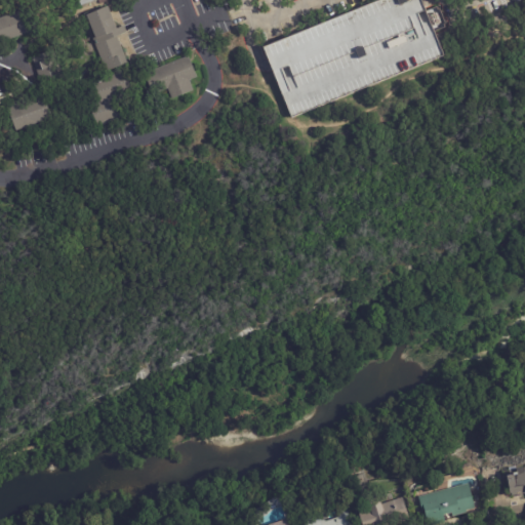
[(422,0),(445,56),(293,119),(265,48),(381,0),(408,0),(409,1),(411,0),(422,0)]
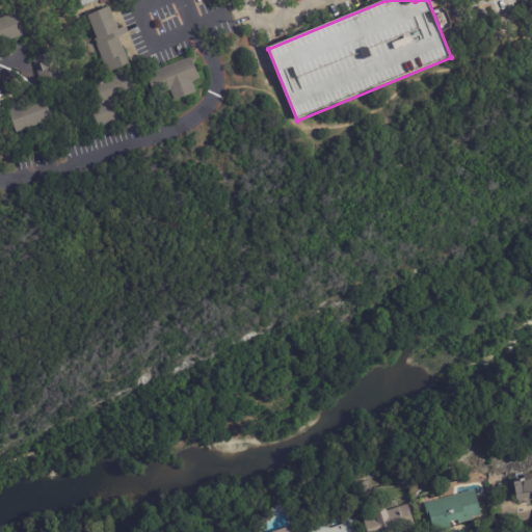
[(431,11),(440,32),(452,27),(444,6),(431,11)]
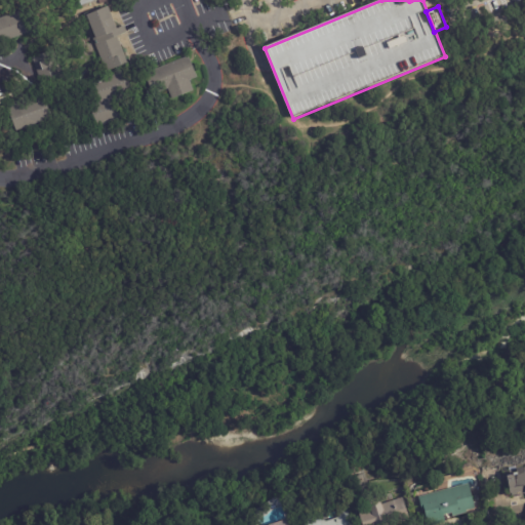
[(125,27),(127,32),(117,36),(128,63),(107,72),(93,41),(96,39),(87,15),(108,7),(118,30),(125,27)]
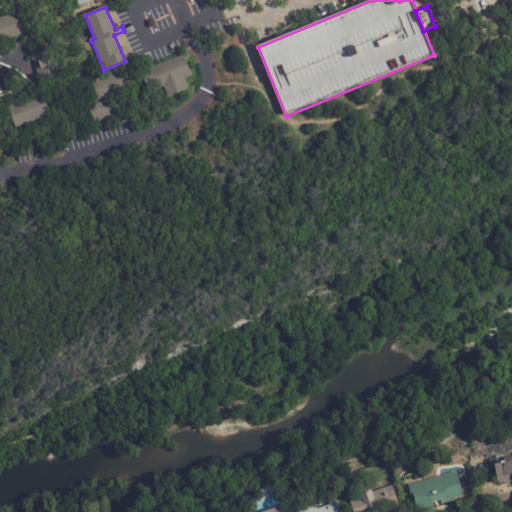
[(35,27),(36,30),(0,42),(0,17),(28,8),(35,27)]
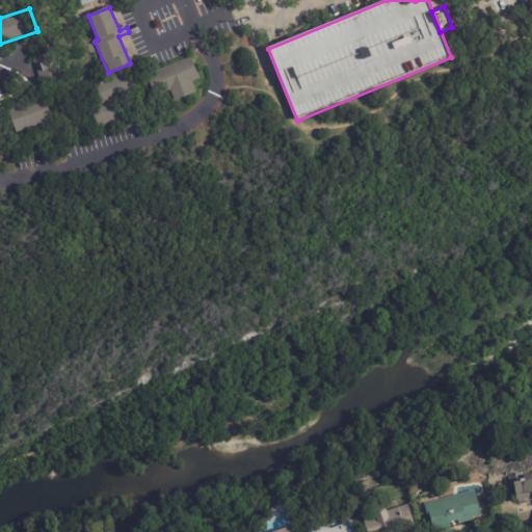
[(42,84),(32,59),(54,51),(63,79),(43,87),(42,84)]
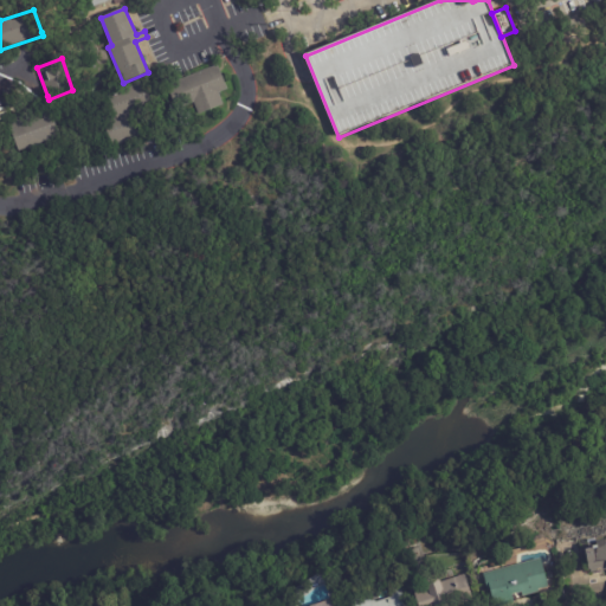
[(220,72),(227,89),(219,92),(224,104),(199,115),(194,103),(176,110),(167,85),(218,65),(220,72)]
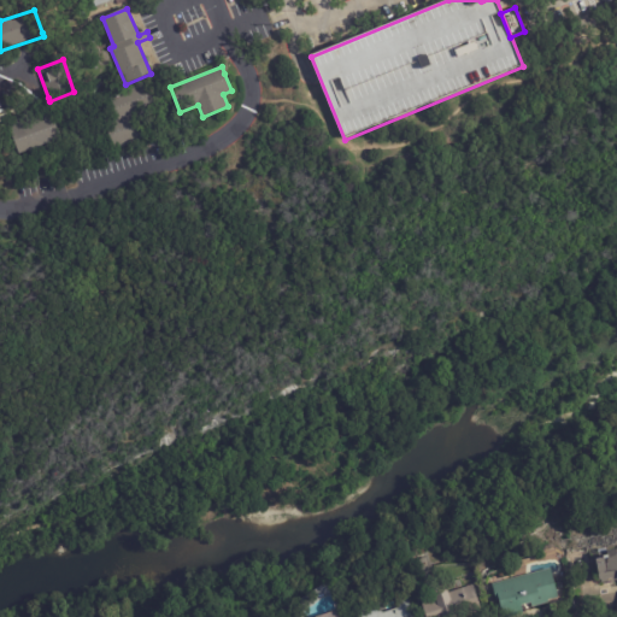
[(141,113),(134,116),(144,140),(115,151),(105,124),(117,119),(110,98),(150,82),(159,106),(141,113)]
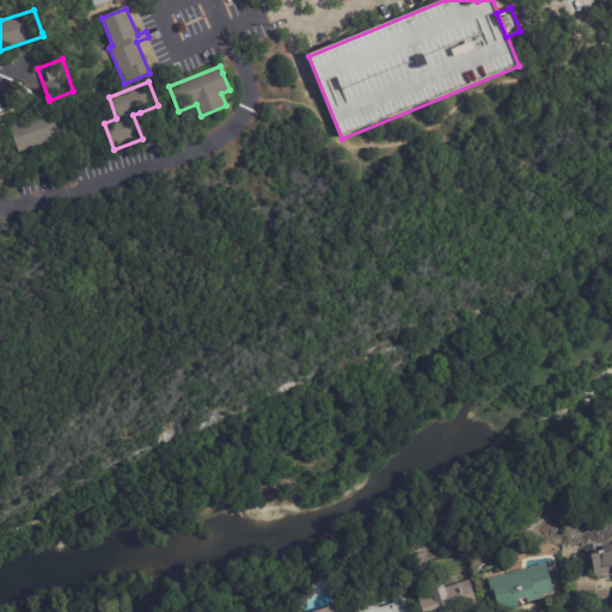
[(19,153),(10,127),(14,126),(13,120),(17,118),(18,123),(51,111),(61,139),(19,153)]
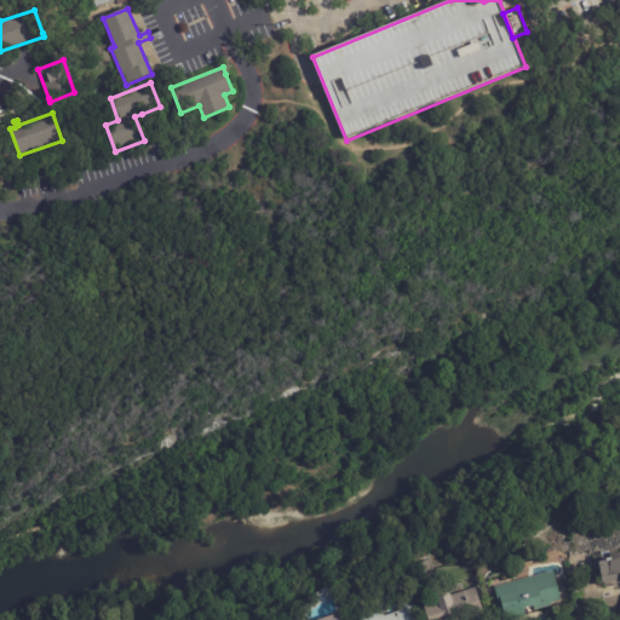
[(619,584),(606,586),(602,560),(604,560),(603,551),(613,550),(613,551),(619,550),(619,584)]
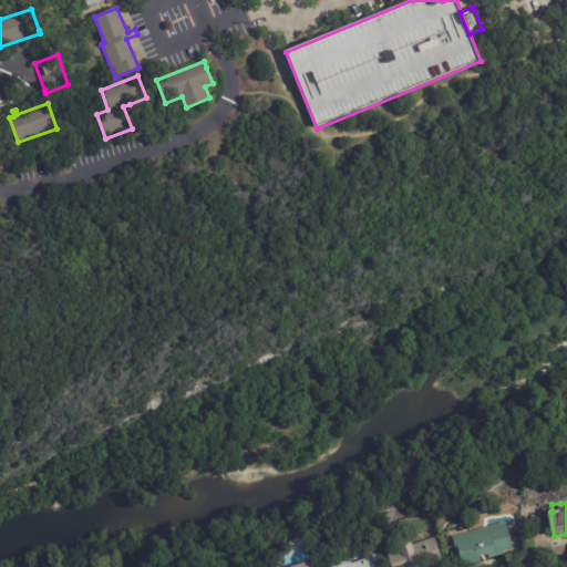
[(504,527),(509,548),(501,550),(502,553),(485,557),(485,554),(456,560),(450,535),(503,521),(504,527)]
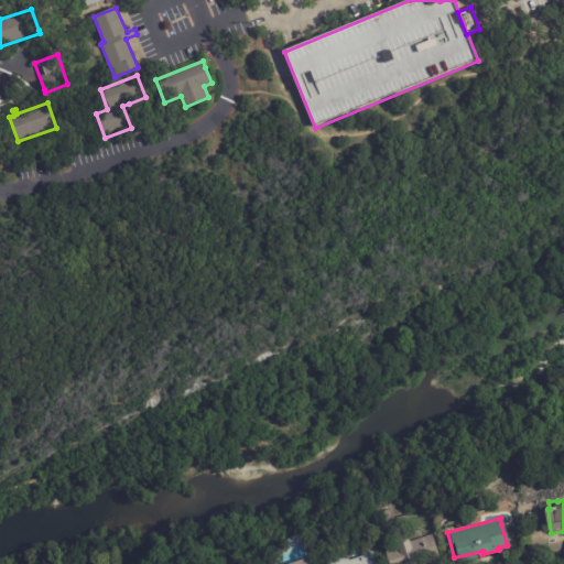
[(421,563),(391,563),(387,550),(399,545),(398,543),(411,539),(409,534),(430,528),(431,533),(433,533),(441,557),(421,563)]
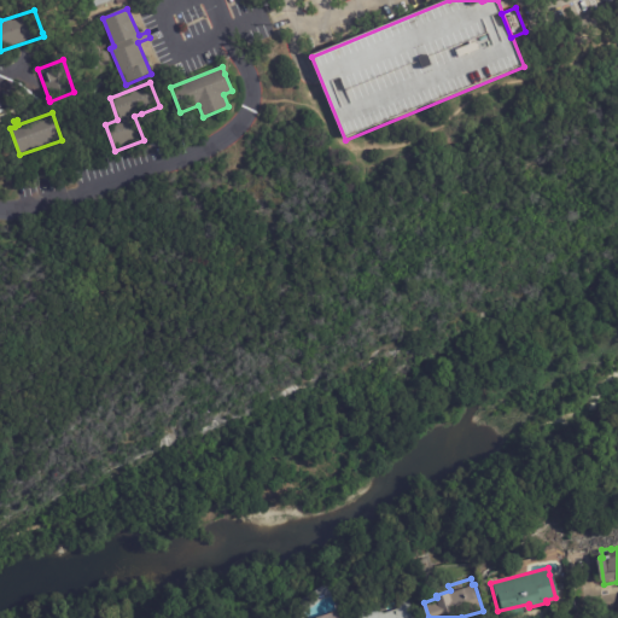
[(357,617),(356,612),(375,606),(385,612),(402,607),(398,599),(409,595),(415,617),(357,617)]
